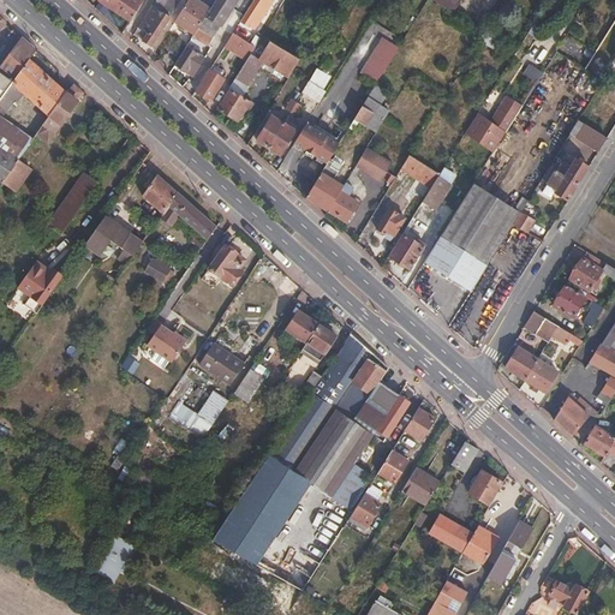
[(99,0),(130,22),(142,3),(137,0),(99,0)]
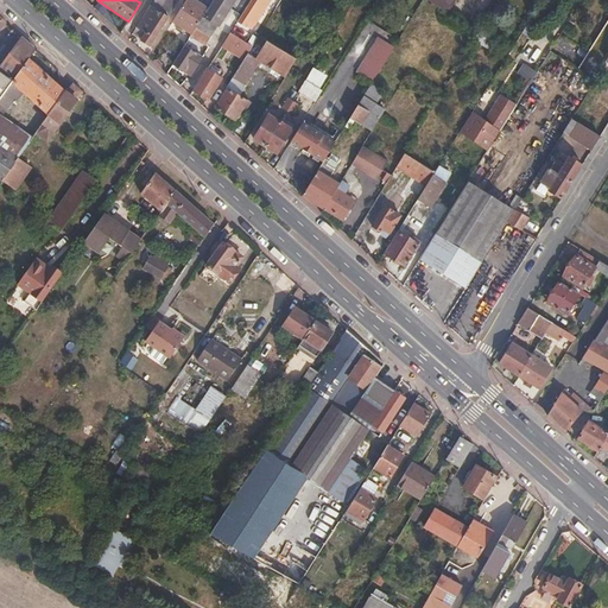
[(177,0),(164,0),(158,11),(150,5),(135,29),(144,33),(139,40),(149,46),(177,0)]
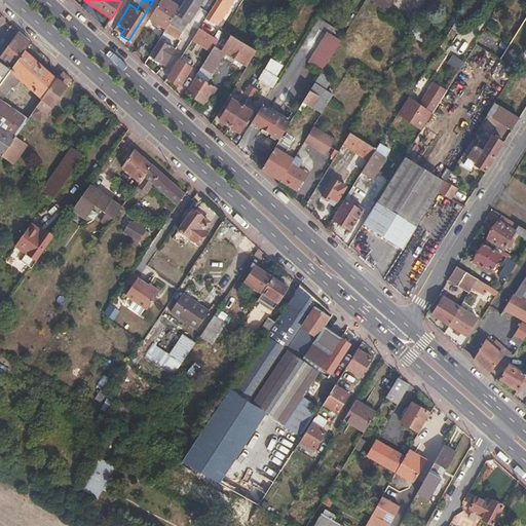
[(170,23),(179,8),(165,0),(160,0),(148,20),(165,30),(170,23)]
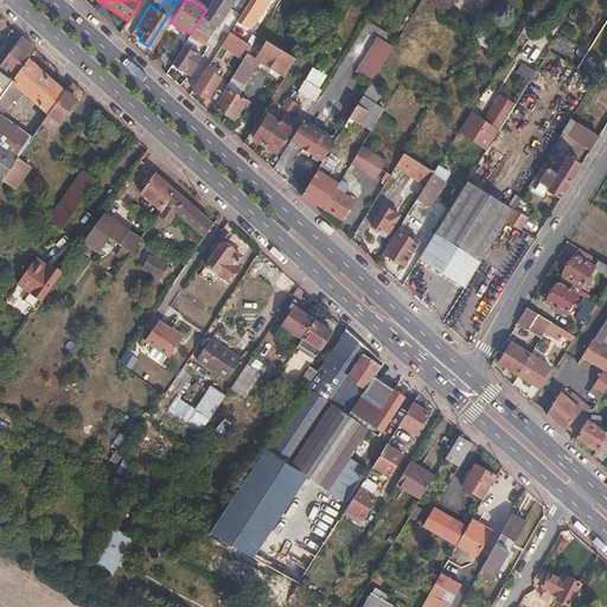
[(212,0),(206,10),(196,26),(208,33),(210,34),(231,0),(212,0)]
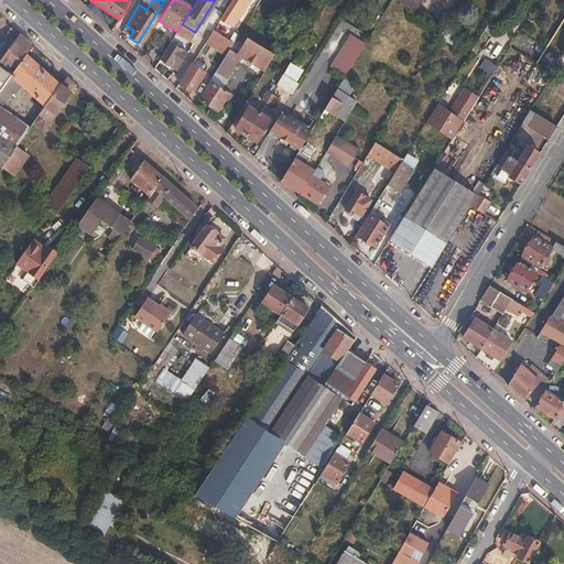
[(246,8),(235,0),(231,0),(219,19),(228,25),(231,20),(236,23),(246,8)]
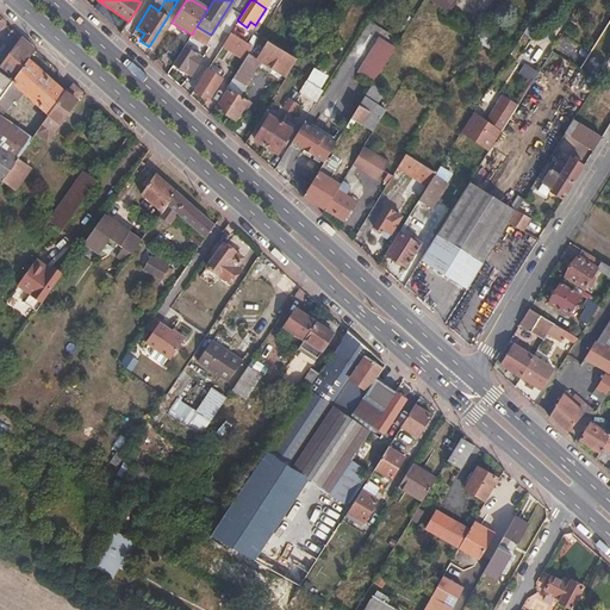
[(458,0),(428,0),(447,11),(449,13),(458,0)]
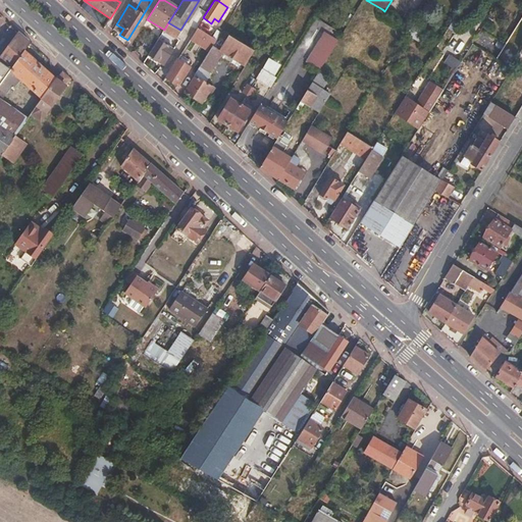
[(178,29),(168,22),(164,30),(159,38),(169,44),(178,29)]
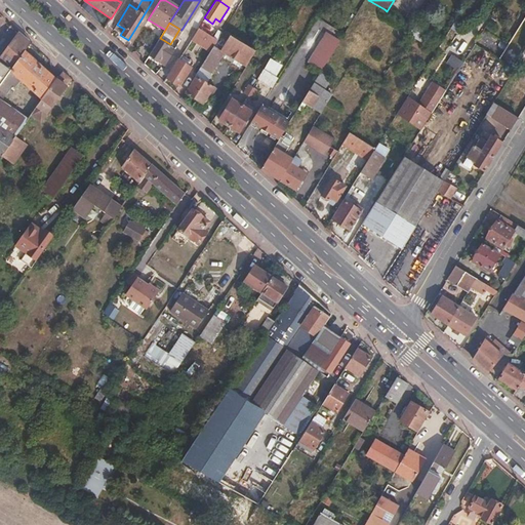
[(218,39),(199,28),(191,39),(210,51),(214,45),(218,39)]
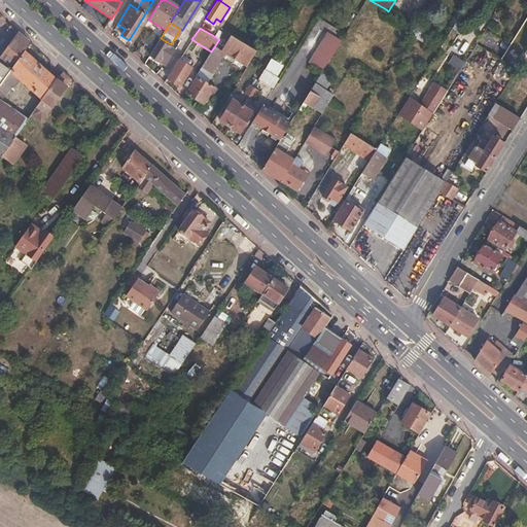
[(232,36),(224,31),(220,37),(229,41),(232,36)]
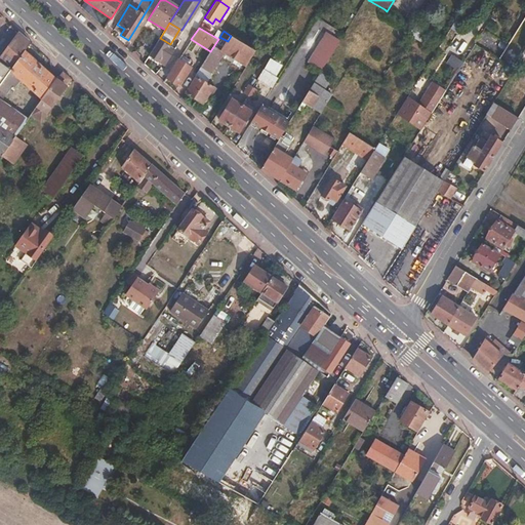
[(339,40),(325,32),(308,63),(321,71),(339,40)]
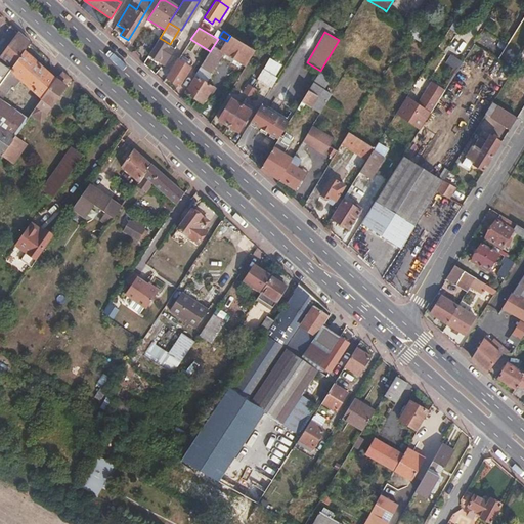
[(0,59),(0,87),(11,73),(12,72),(26,53),(30,45),(18,35),(0,59)]
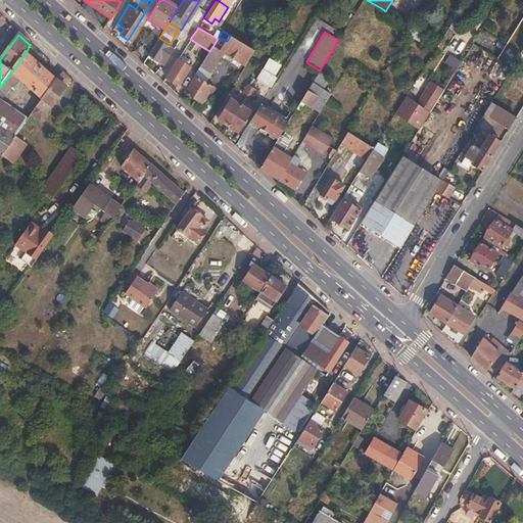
[(221,50),(223,52),(245,66),(254,51),(230,36),(227,41),(221,50)]
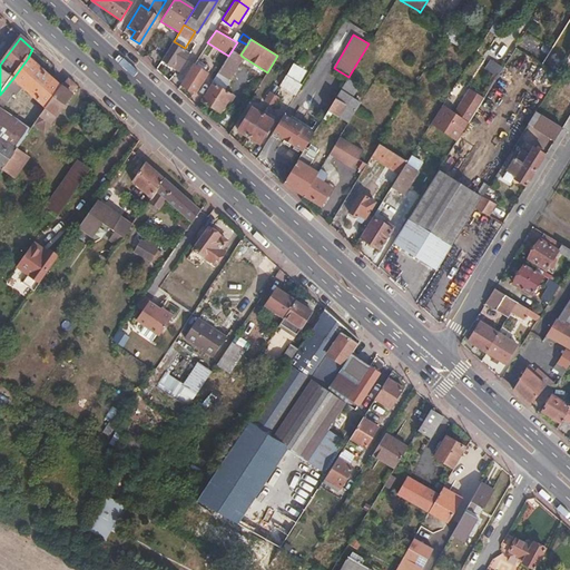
[(185,48),(174,41),(161,60),(179,72),(190,52),(185,48)]
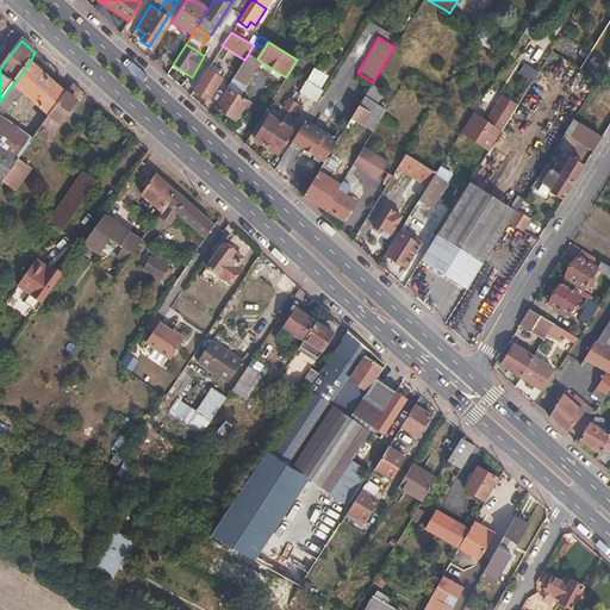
[(260,61),(257,58),(249,53),(244,60),(234,78),(246,85),(260,61)]
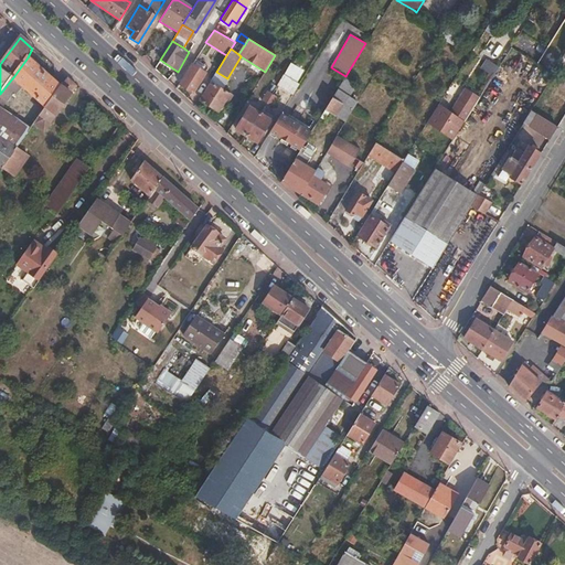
[(46,108),(61,87),(28,57),(13,77),(46,108)]
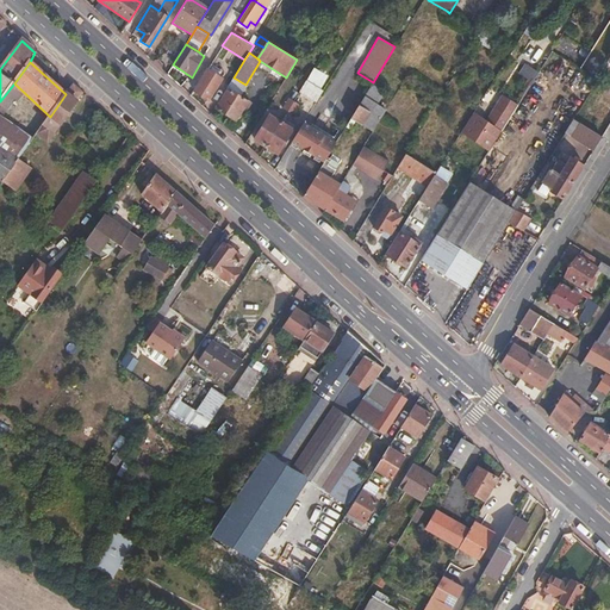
[(534,80),(540,72),(526,63),(518,74),(533,82),(534,80)]
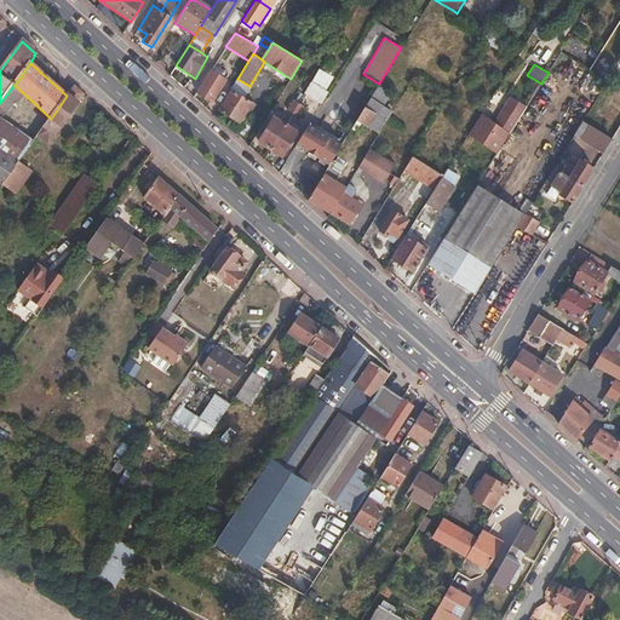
[(225,80),(210,70),(196,92),(212,102),(225,80)]
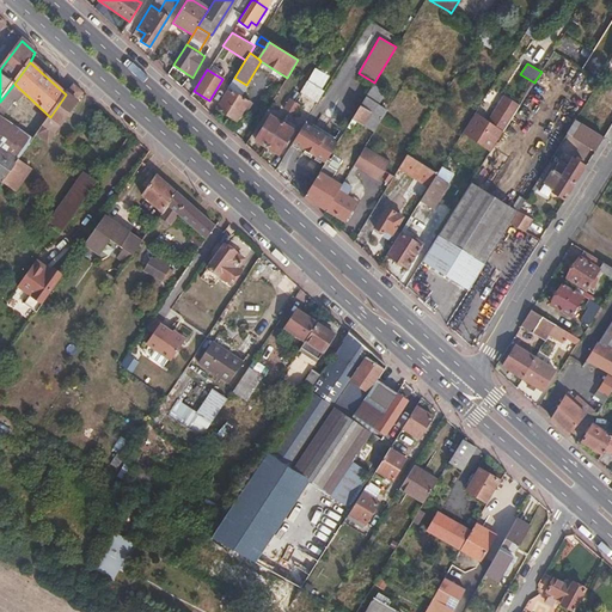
[(319,73),(314,69),(307,81),(312,84),(319,73)]
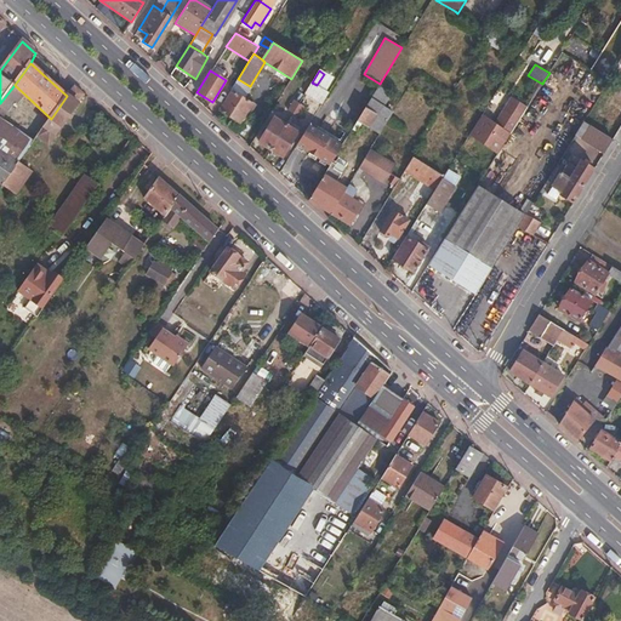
[(317,85),(312,83),(305,95),(320,106),(328,93),(317,85)]
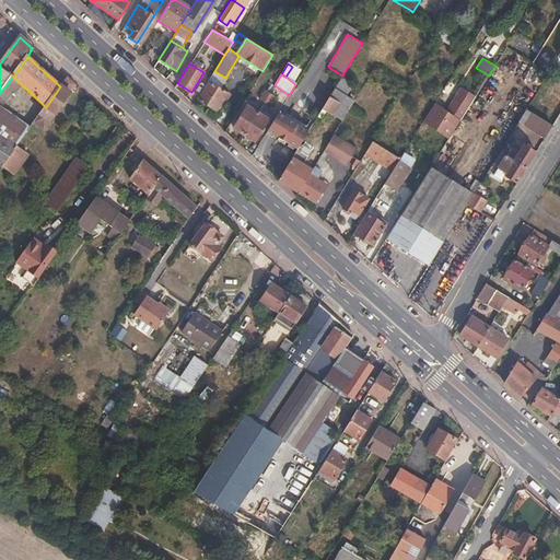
[(341,77),(329,97),(349,109),(354,100),(348,95),(354,84),(341,77)]
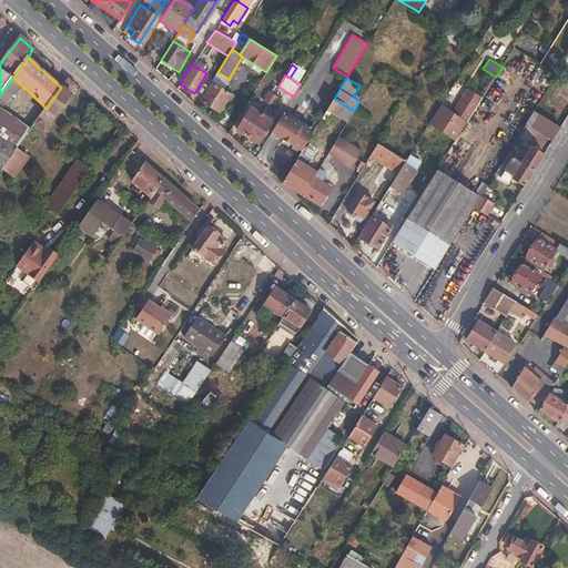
[(12,79),(0,94),(0,95),(7,101),(14,91),(17,94),(21,88),(12,79)]
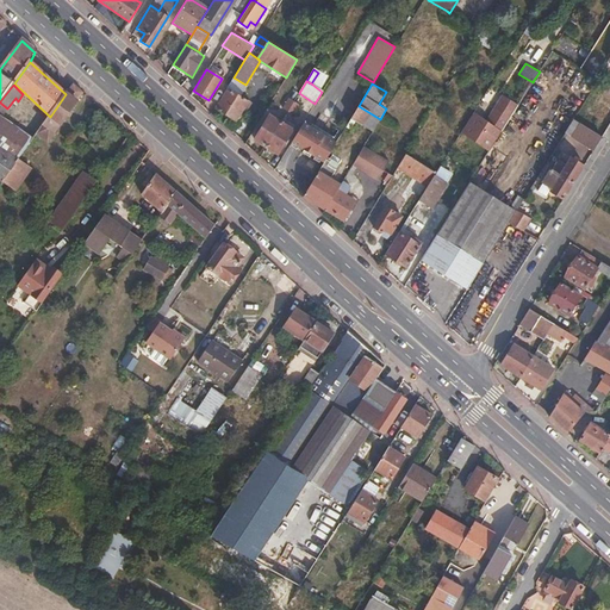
[(72,86),(66,94),(50,117),(36,136),(47,143),(81,94),(72,86)]
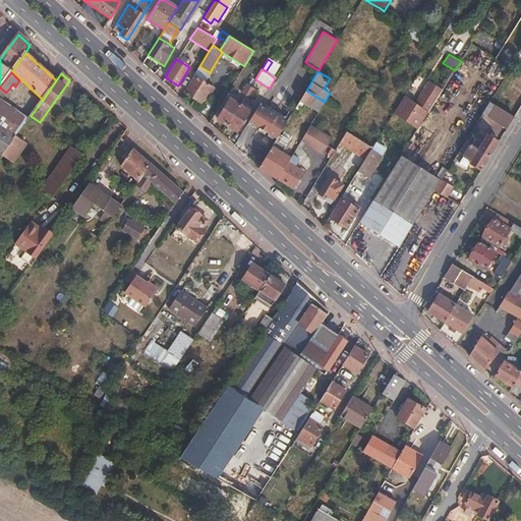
[(215,89),(196,77),(185,94),(200,104),(204,98),(207,100),(215,89)]
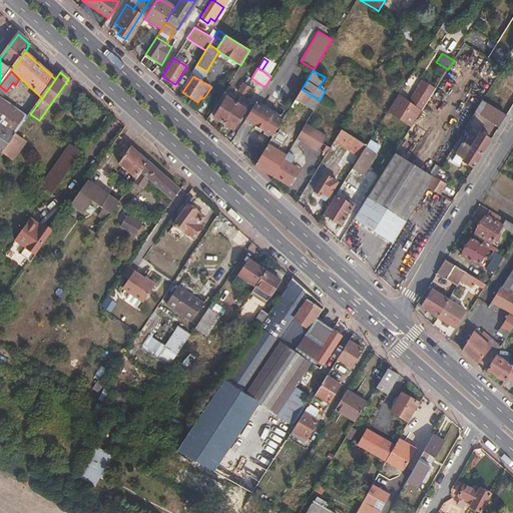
[(435,89),(422,82),(408,104),(397,97),(387,113),(411,128),(427,103),(435,89)]
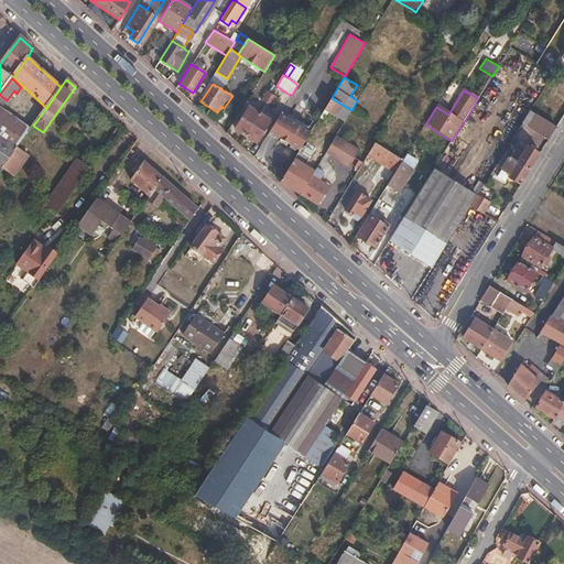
[(266,104),(271,95),(267,93),(261,101),(266,104)]
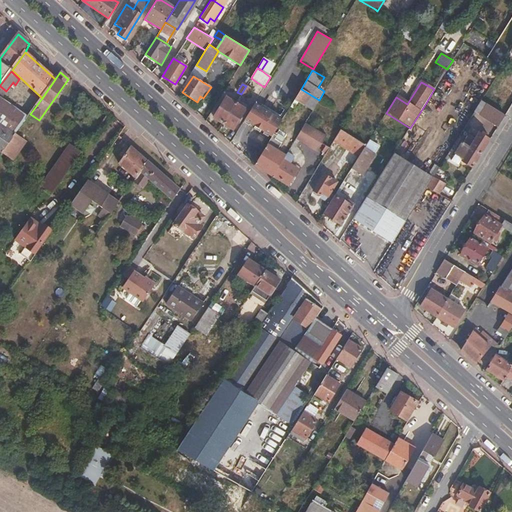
[(250,89),(246,86),(241,94),(245,97),(250,89)]
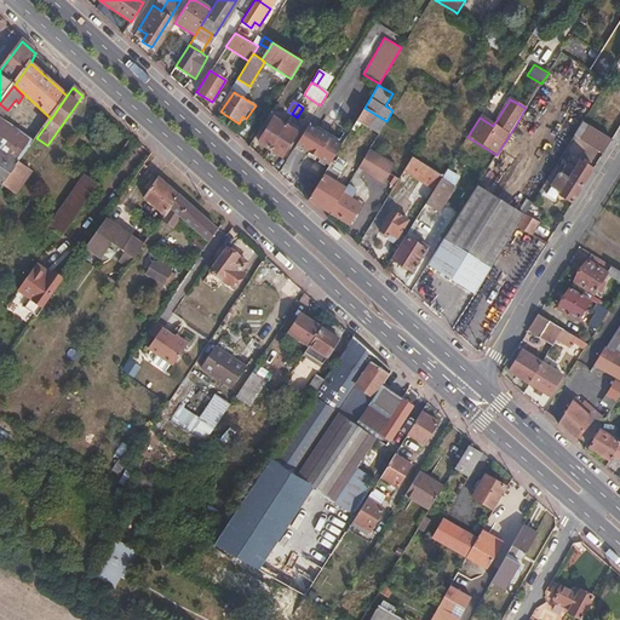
[(386,121),(365,108),(351,130),(355,132),(361,124),(378,135),(386,121)]
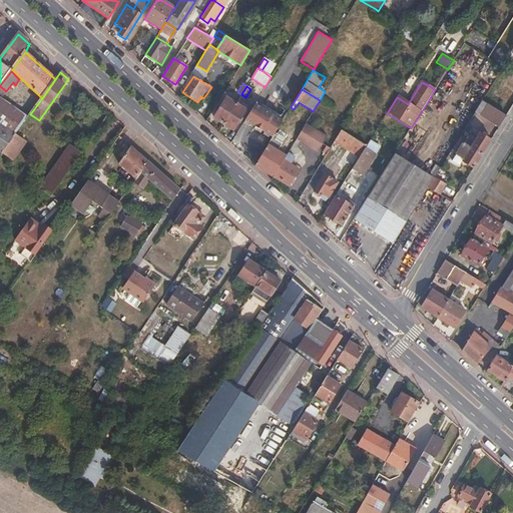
[(222,123),(235,103),(227,98),(214,118),(222,123)]
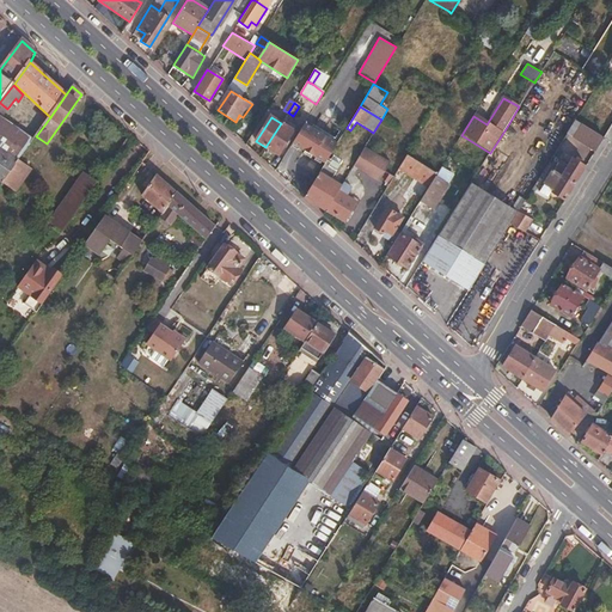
[(580,122),(575,120),(567,133),(571,135),(580,122)]
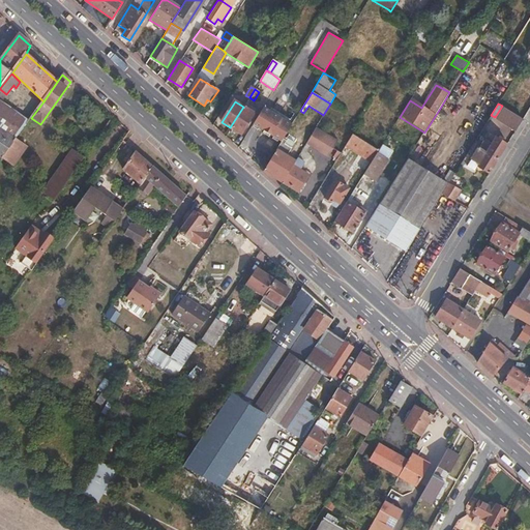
[(523,119),(502,106),(495,117),(516,130),(523,119)]
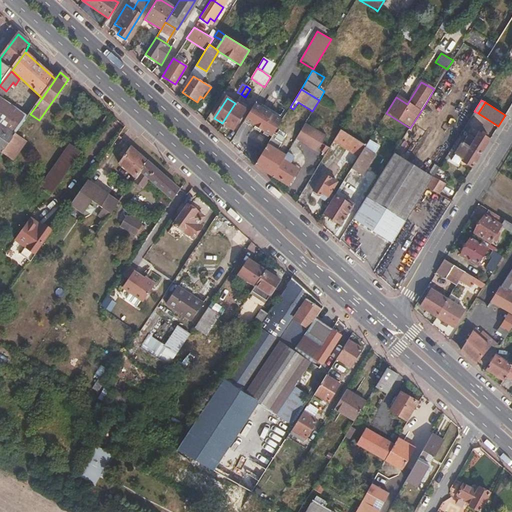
[(0,105),(1,104),(0,103),(0,152),(1,153),(14,135),(0,124),(0,105)]
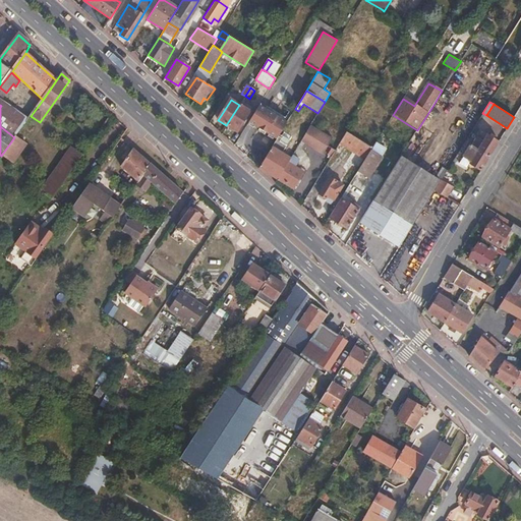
[(249,111),(239,105),(226,125),(236,132),(249,111)]
